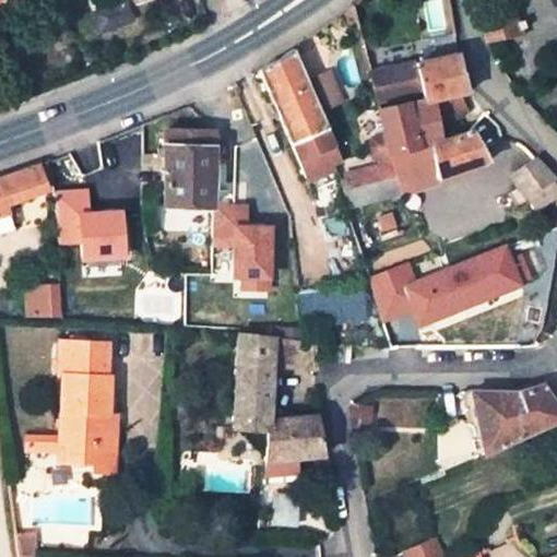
[(523,34),(511,0),(484,0),(481,1),(481,2),(488,42),(523,34)]
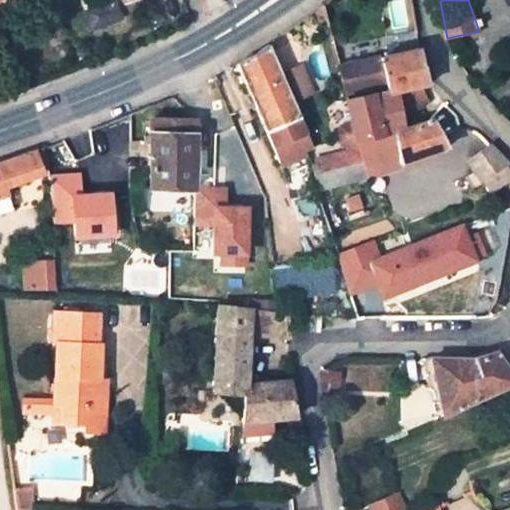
[(279,65),(270,41),(238,61),(280,159),(305,149),(314,145),(295,99),(279,65)]
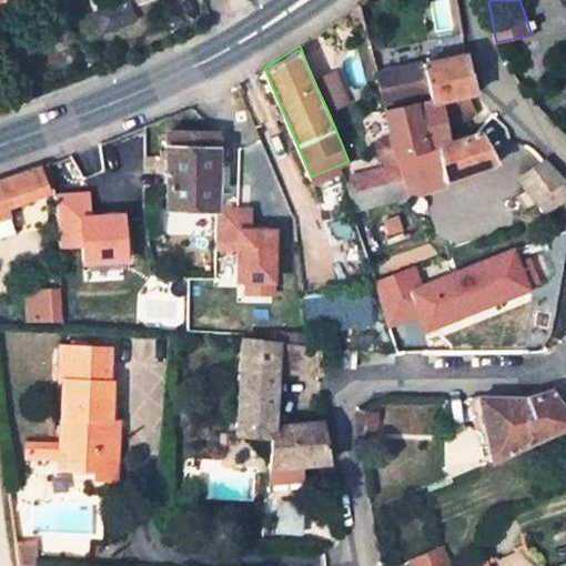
[(432,100),(442,98),(447,120),(473,113),(466,93),(475,90),(465,53),(445,58),(424,63),(378,73),(383,94),(428,84),(432,100)]
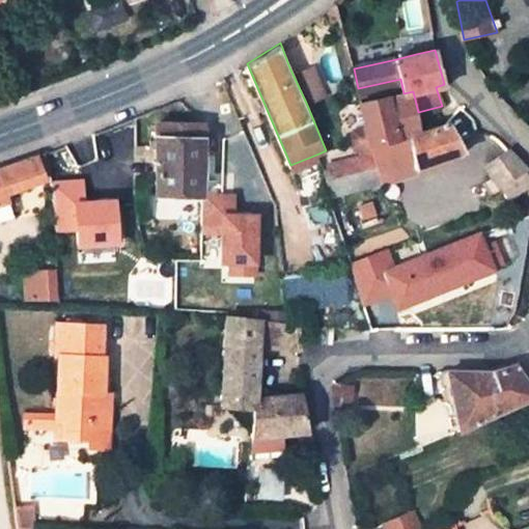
[(307,59),(289,67),(306,103),(323,95),(307,59)]
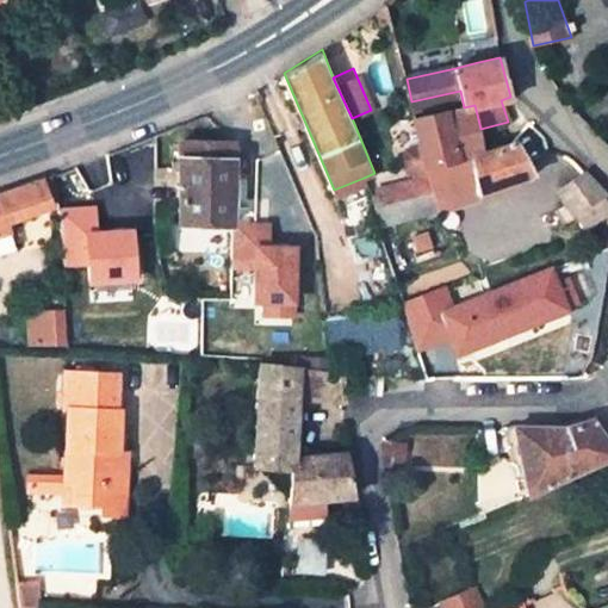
[(430,173),(433,181),(434,187),(435,193),(438,206),(533,171),(516,138),(484,149),(481,129),(475,105),(464,107),(415,117),(421,141),(427,165),(429,165),(430,173)]
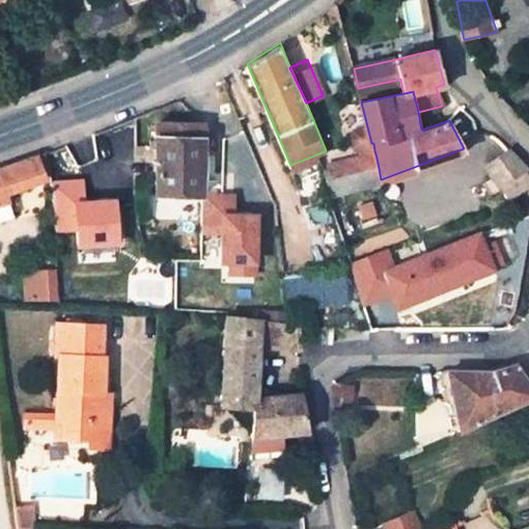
[(371,143),(366,122),(362,123),(355,130),(353,138),(356,147),(365,152),(374,150),(373,143),(371,143)]
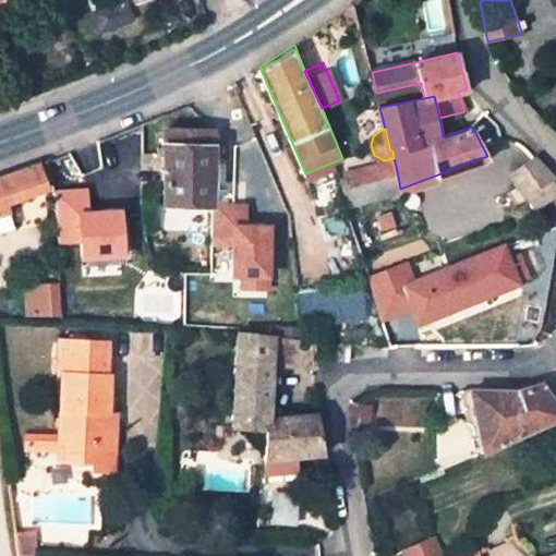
[(166,130),(166,204),(213,204),(215,131),(166,130)]
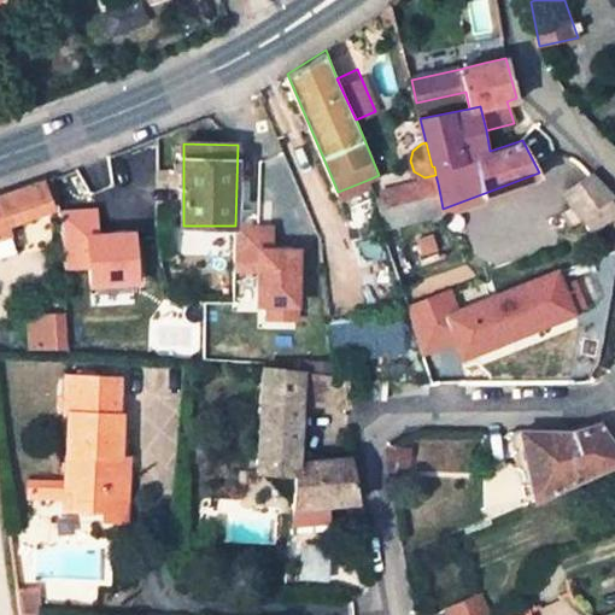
[(614,193),(595,174),(567,191),(575,204),(564,211),(572,222),(583,216),(614,195),(614,193)]
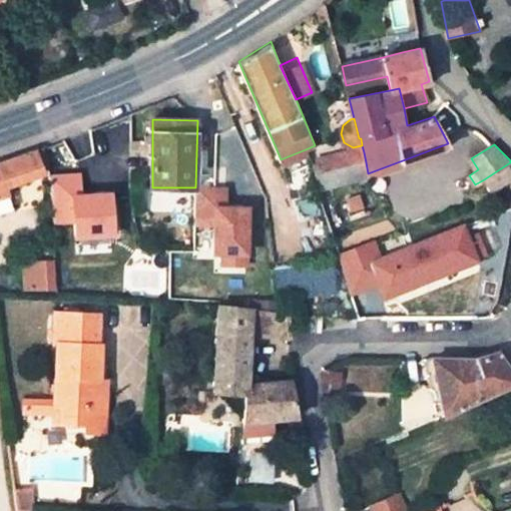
[(335,167),(361,163),(360,158),(359,153),(364,152),(362,145),(353,147),(331,152),(335,167)]
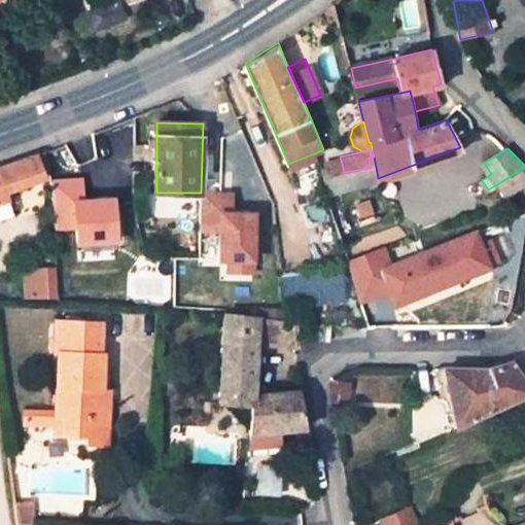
[(29,156),(0,166),(0,216),(12,213),(4,188),(44,175),(41,164),(49,161),(45,150),(29,156)]
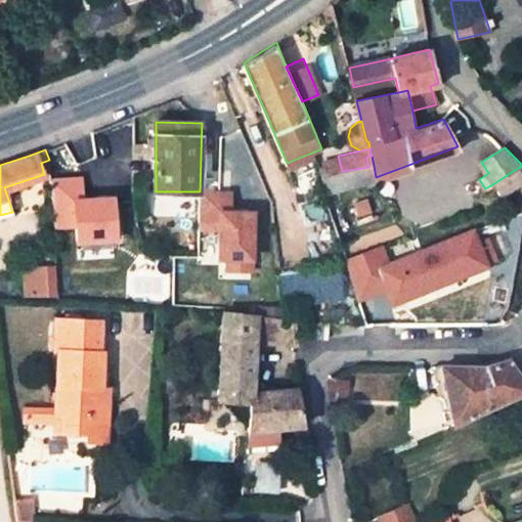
[(338,156),(322,160),(327,175),(342,171),(338,156)]
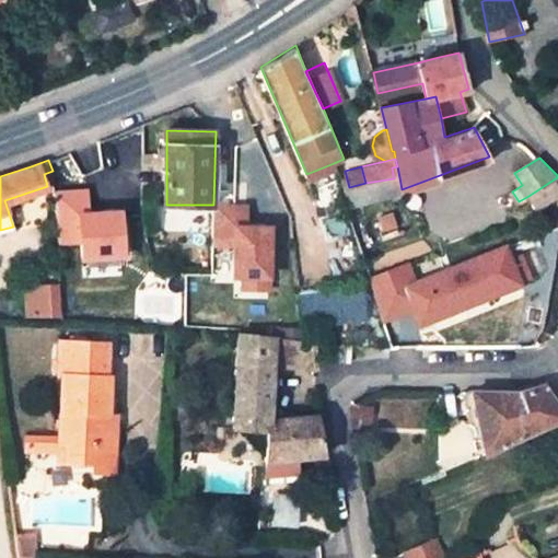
[(402,189),(399,177),(394,178),(365,183),(349,187),(341,189),(348,206),(402,189)]
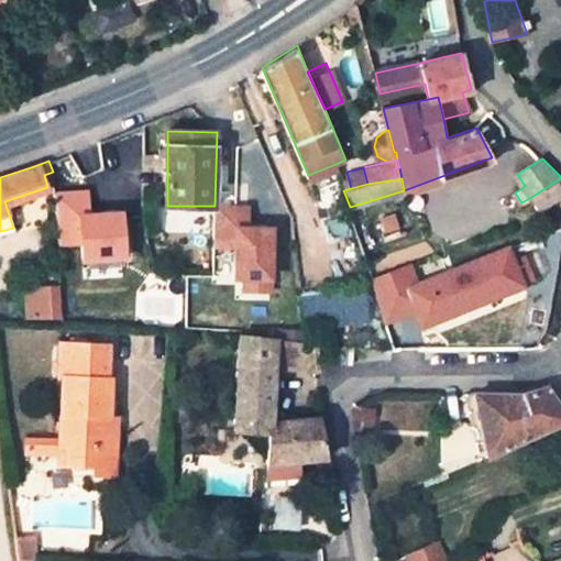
[(92,265),(135,262),(132,209),(97,212),(96,188),(59,190),(64,246),(91,244),(92,265)]
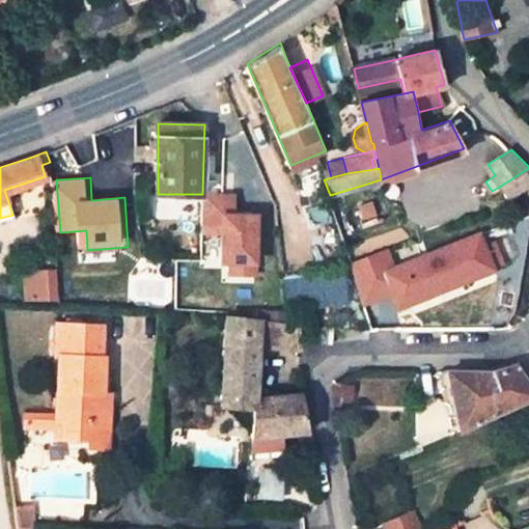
[(395,247),(353,259),(367,305),(396,297),(399,307),(502,276),(489,232),(399,260),(395,247)]
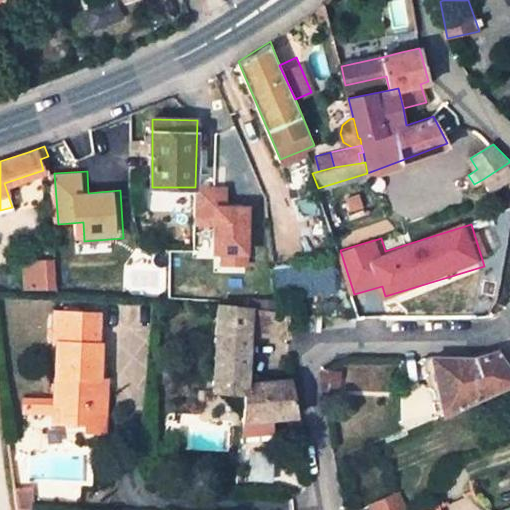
[(55,257),(23,259),(25,287),(57,288),(55,257)]
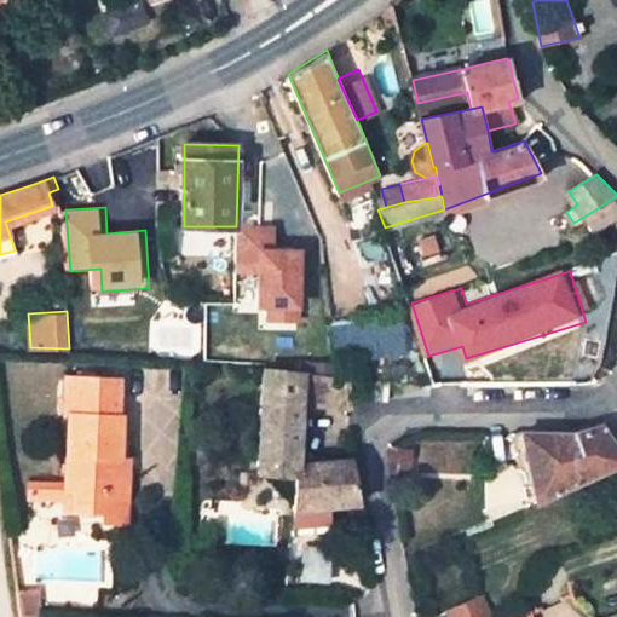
[(336,358),(407,350),(403,313),(332,321),(336,358)]
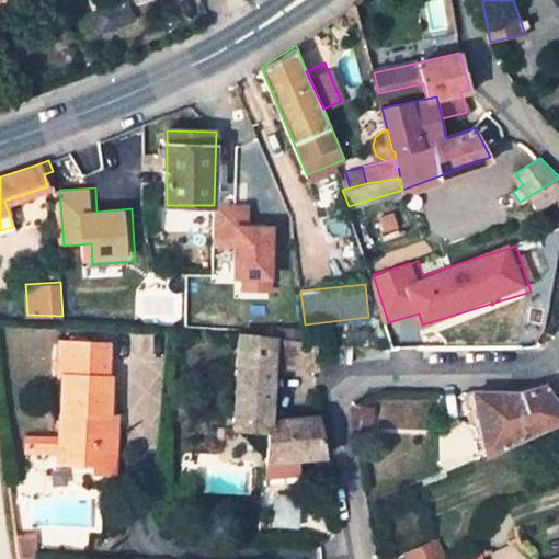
[(143,291),(88,287),(87,317),(141,320),(143,291)]
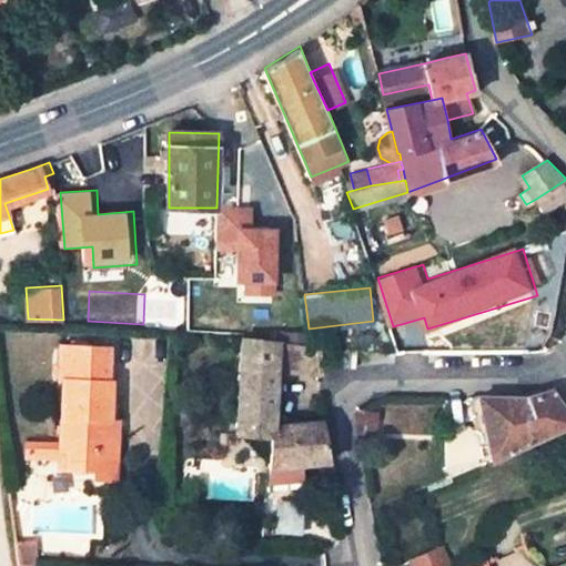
[(322,345),(243,336),(238,433),(270,435),(269,488),(299,485),(297,463),(331,458),(324,420),(274,425),(278,367),(324,372),(324,370),(323,363),(322,345)]
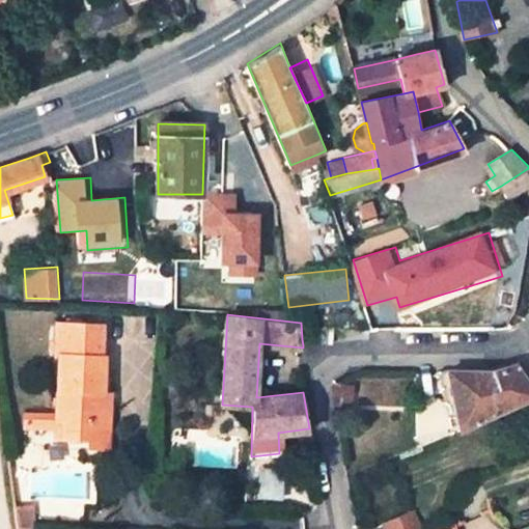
[(98,398),(98,390),(103,391),(104,356),(102,355),(103,325),(58,323),(57,352),(60,352),(57,413),(56,419),(64,420),(64,438),(89,439),(90,432),(109,433),(112,399),(98,398)]
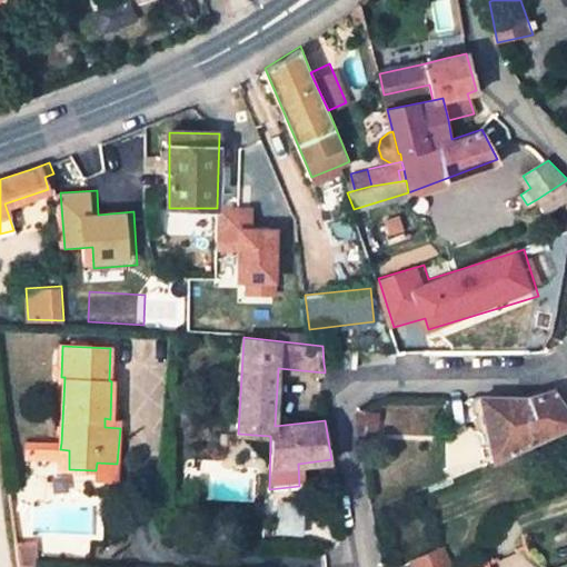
[(479,396),(493,458),(543,436),(561,428),(566,425),(566,414),(551,388),(527,397),(479,396)]
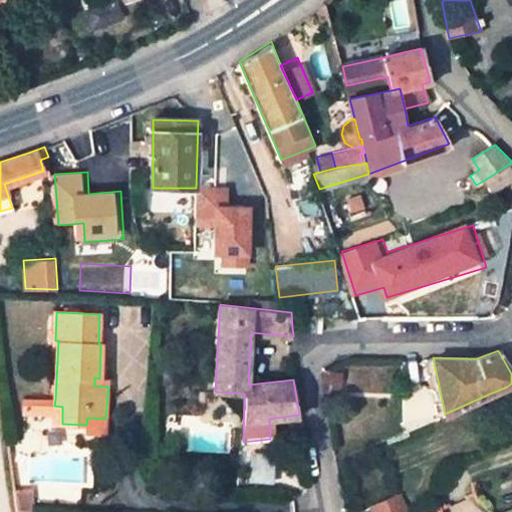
[(424,356),(436,417),(445,414),(433,357),(424,356)]
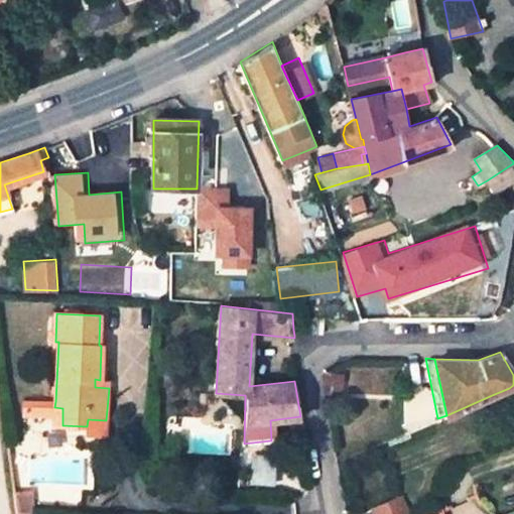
[(342,392),(343,373),(326,372),(325,391),(342,392)]
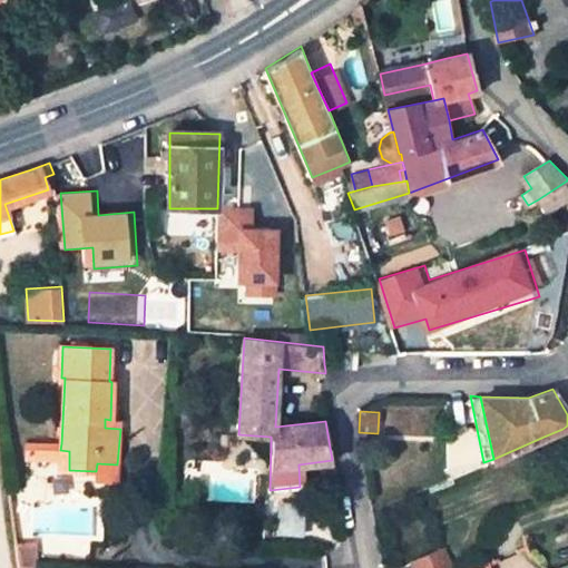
[(105,428),(120,429),(120,420),(110,420),(105,419),(105,428)]
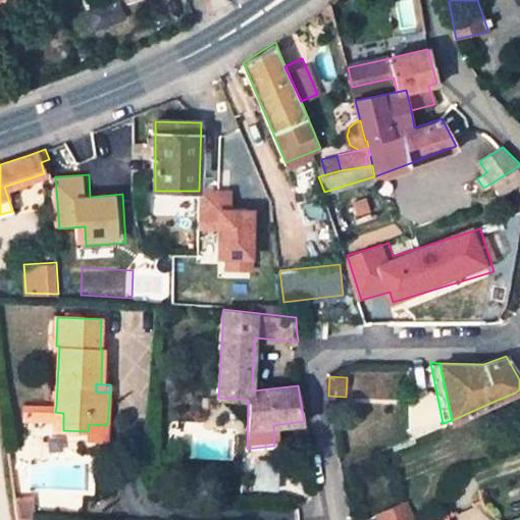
[(515,393),(498,400),(502,409),(519,402),(515,393)]
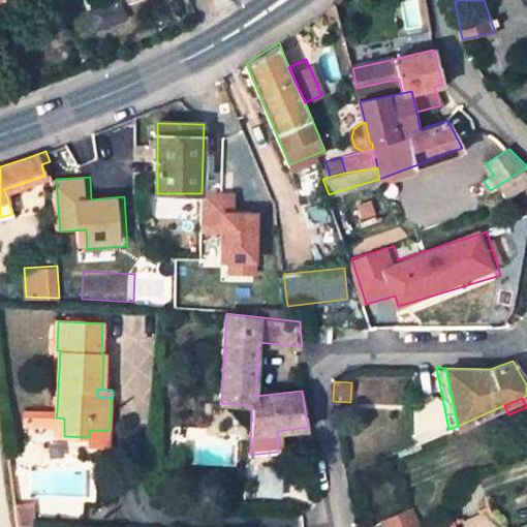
[(57,411),(27,410),(27,424),(56,424),(56,417),(57,411)]
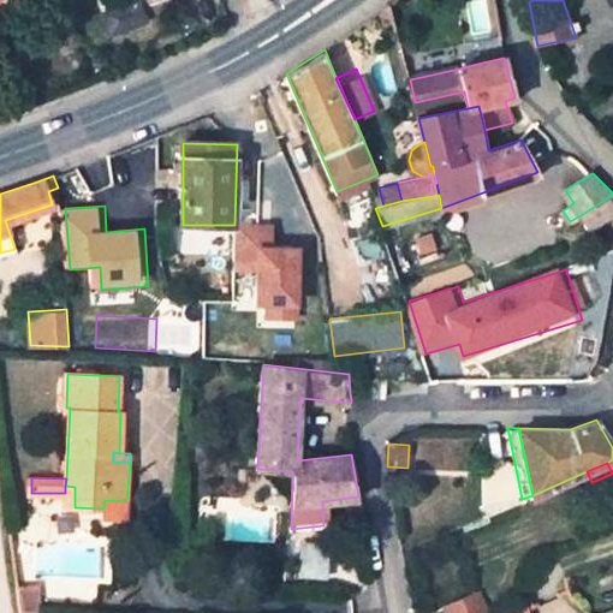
[(65,493),(64,506),(75,507),(75,487),(65,486),(65,493)]
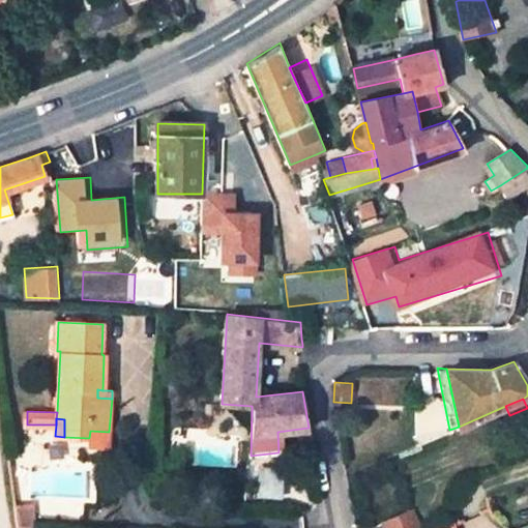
[(89,438),(108,439),(109,432),(90,431),(89,438)]
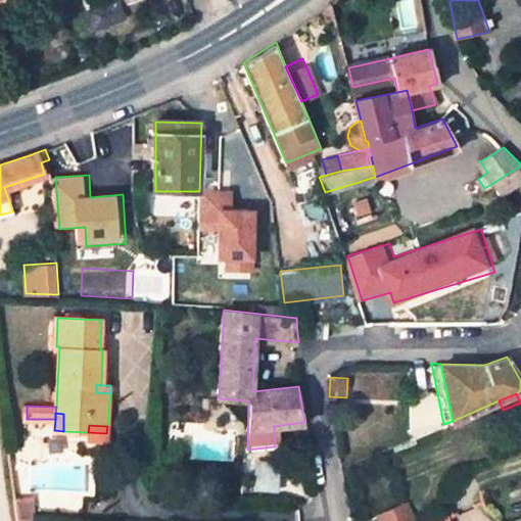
[(32,494),(14,496),(17,519),(27,519),(32,519),(32,494)]
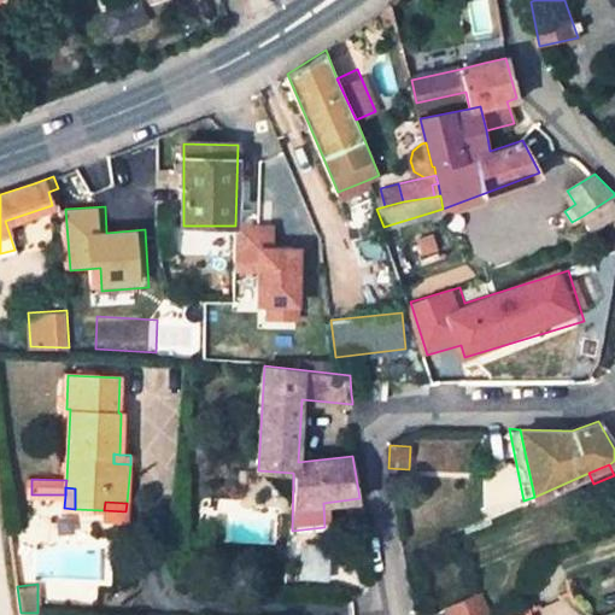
[(491,614),(485,593),(447,608),(450,614),(491,614)]
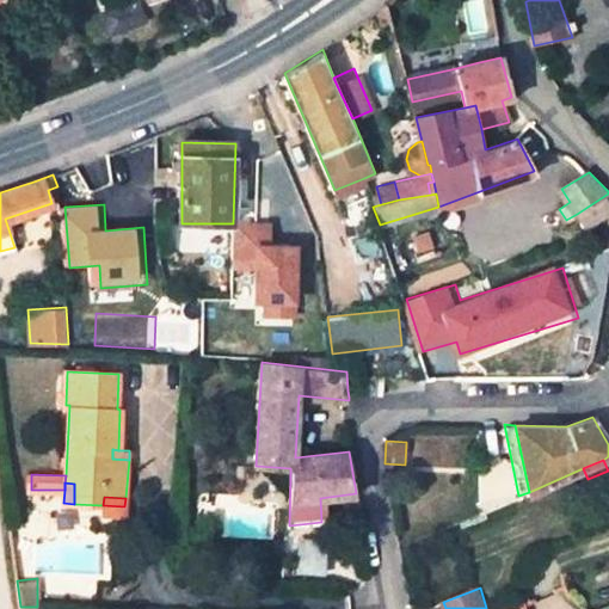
[(526,592),(514,597),(516,603),(521,601),(528,598),(526,592)]
